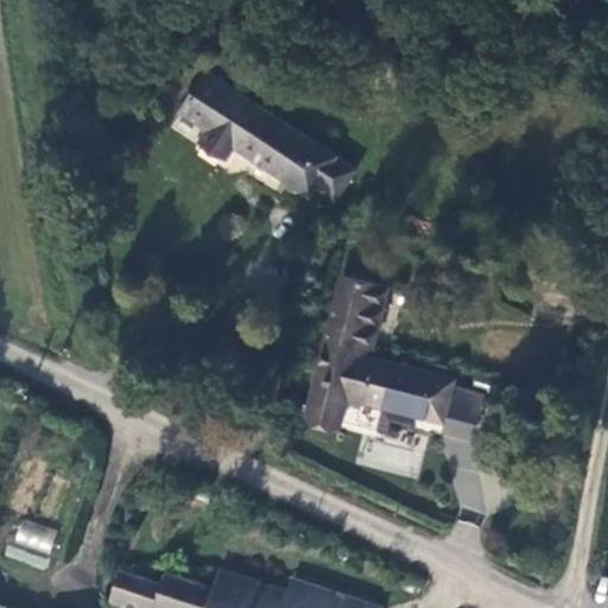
[(356,168),(201,65),(171,109),(201,127),(194,140),(223,159),(230,149),(285,183),(306,197),(312,189),(331,202),(356,168)]
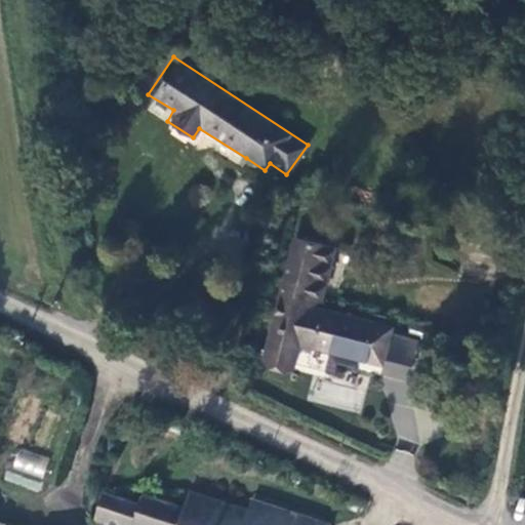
[(320,298),(333,245),(295,236),(265,358),(294,365),(299,345),(380,365),(393,316),(320,298)]
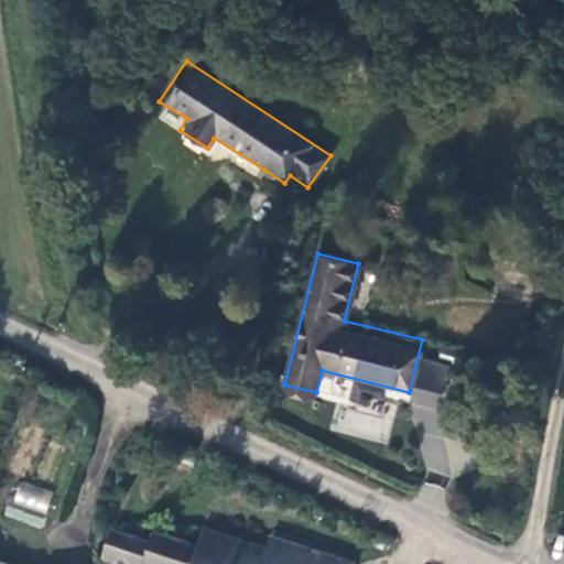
[(38,387),(25,388),(26,398),(39,396),(38,387)]
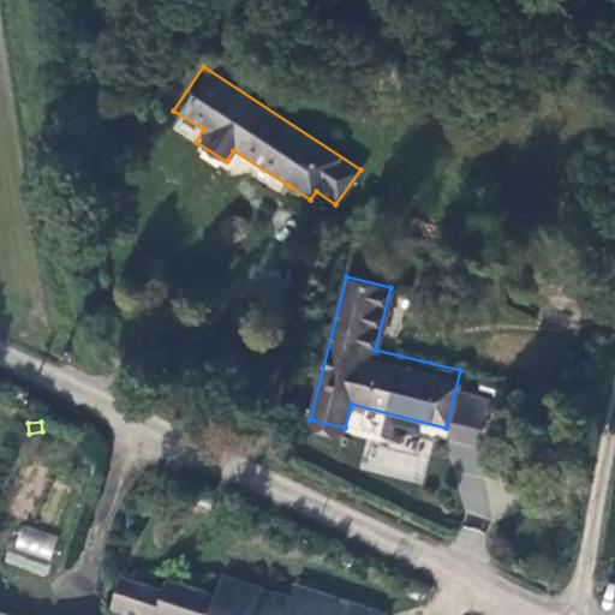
[(477,448),(452,442),(448,458),(473,464),(477,448)]
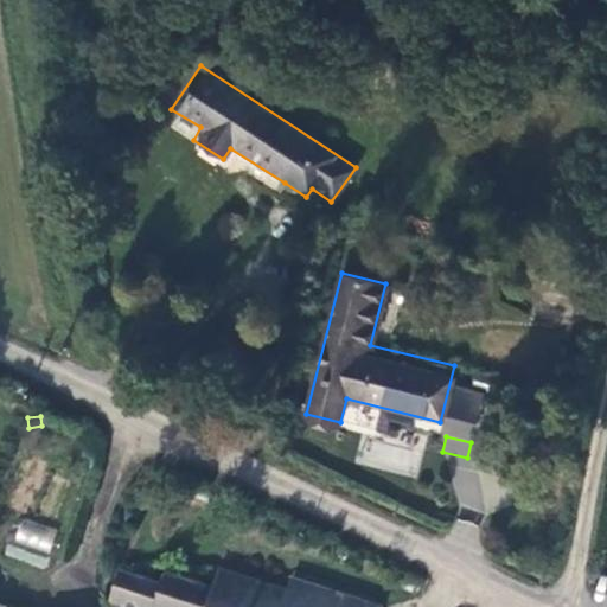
[(10,561),(50,564),(53,524),(13,521),(10,561)]
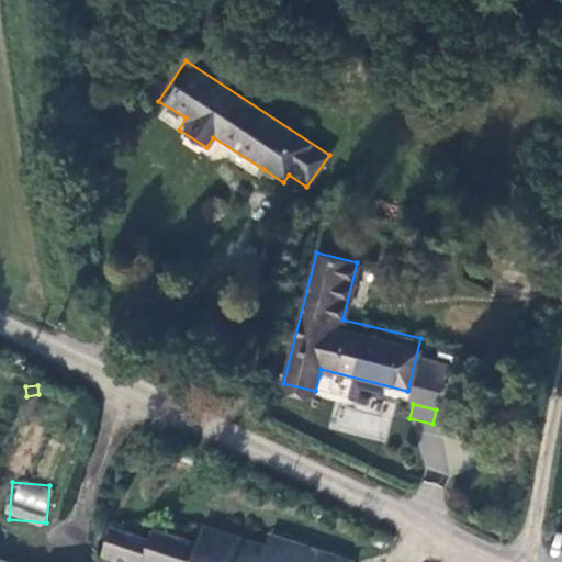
[(116,561),(353,561),(355,561),(268,532),(265,544),(202,525),(194,543),(150,528),(146,539),(108,527),(96,555),(116,561)]
